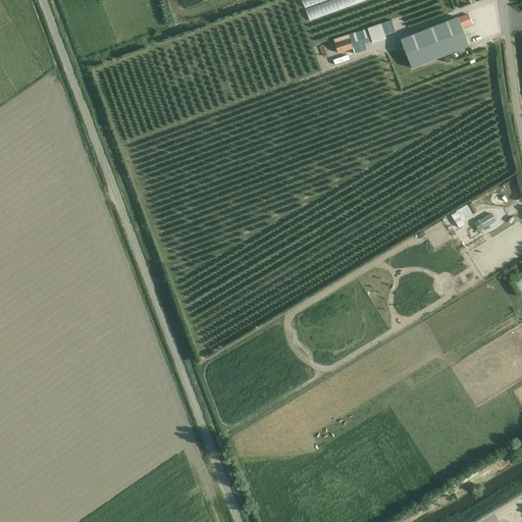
[(300,0),(302,6),(303,6),(306,16),(358,0),(300,0)]
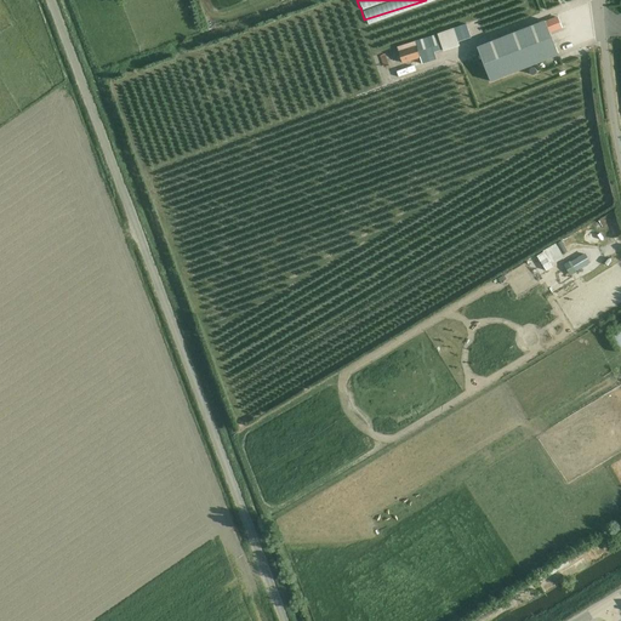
[(553,20),(547,22),(551,32),(557,29),(562,28),(558,18),(553,20)]
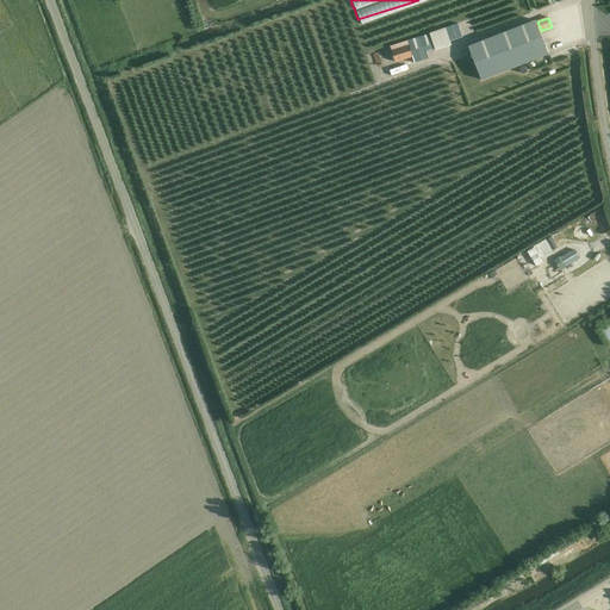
[(483,42),(470,47),(480,79),(495,74),(549,54),(541,31),(537,22),(483,42)]
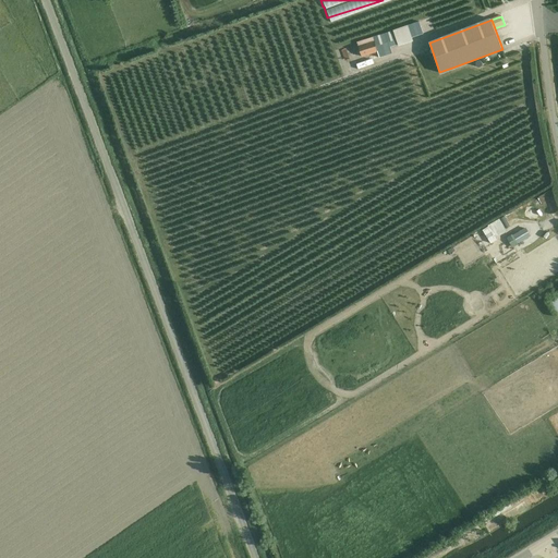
[(417,22),(356,43),(362,57),(377,51),(378,56),(379,58),(392,53),(391,51),(389,47),(399,44),(400,46),(412,41),(411,38),(422,34),(417,22)]
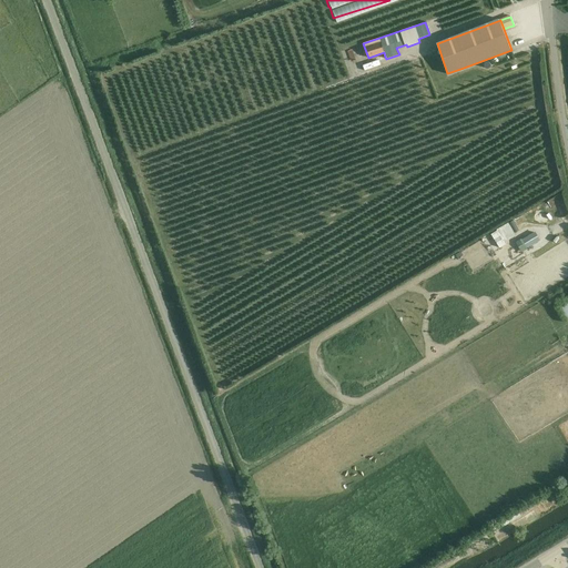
[(498,231),(492,234),(500,247),(506,244),(505,241),(515,235),(508,223),(497,230),(498,231)]
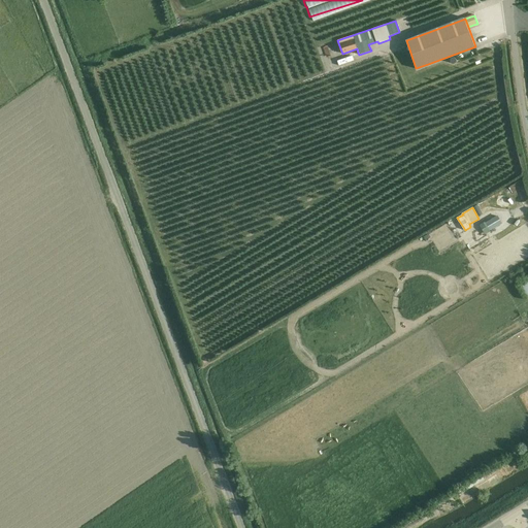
[(497,216),(487,222),(491,230),(502,224),(497,216)]
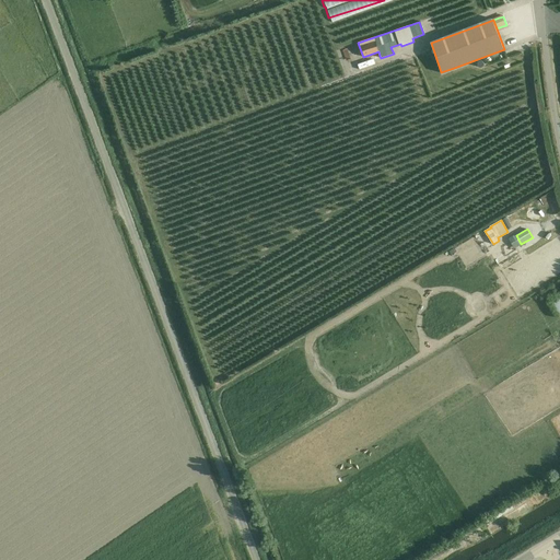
[(559,296),(559,295),(547,301),(553,315),(559,312),(559,296)]
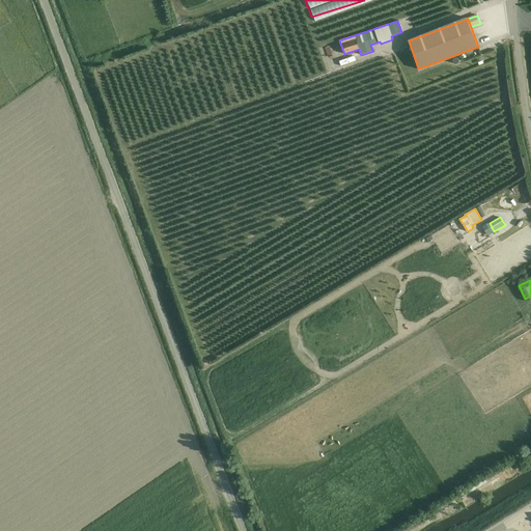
[(485,477),(468,487),(471,492),(487,481),(485,477)]
